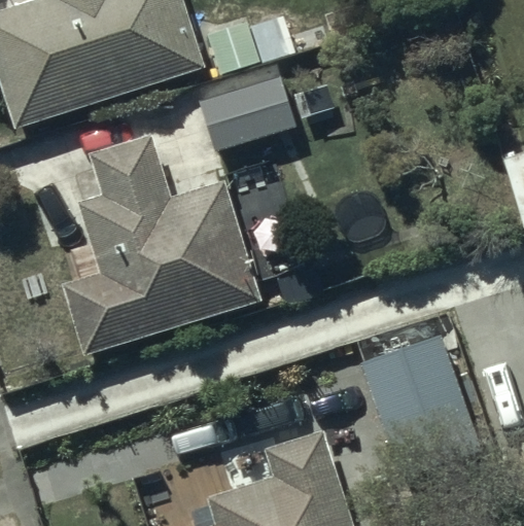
[(35,0),(0,10),(0,80),(14,128),(205,68),(183,0),(35,0)]
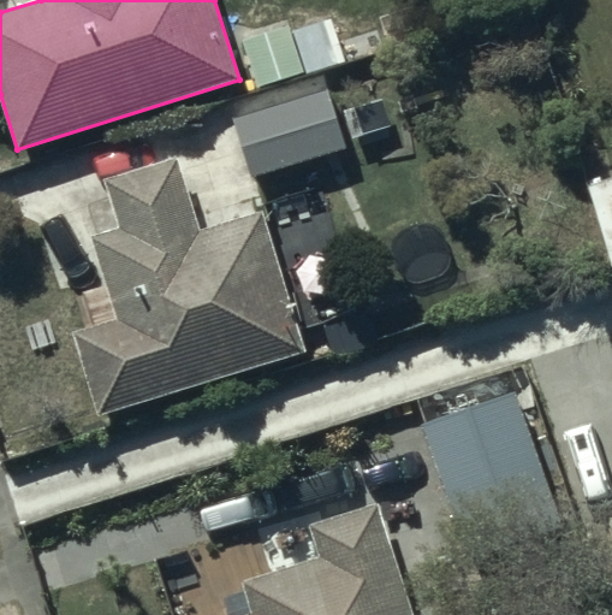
[(232,116),(250,175),(346,148),(330,88),(232,116)]
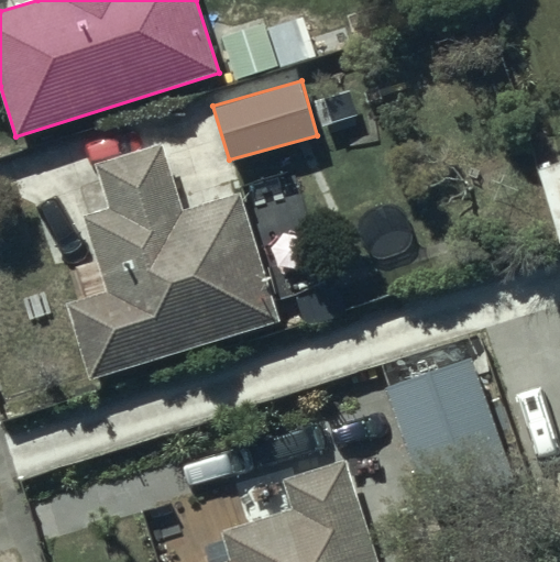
[(65,304),(88,377),(276,319),(238,195),(184,211),(164,147),(98,168),(111,210),(85,218),(107,290),(65,304)]
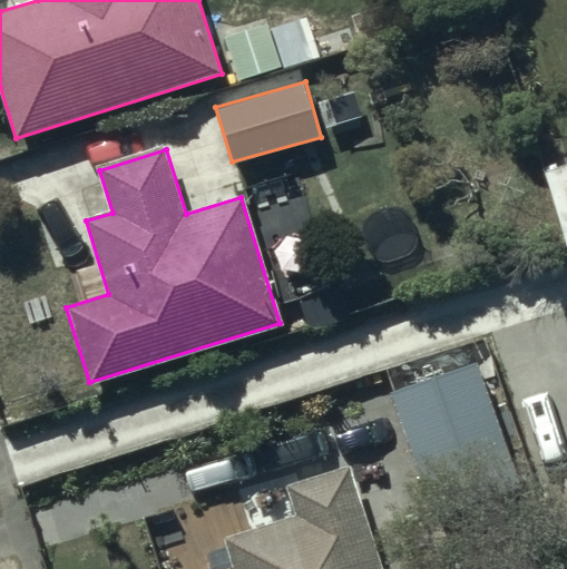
[(566,163),(546,169),(566,243),(566,163)]
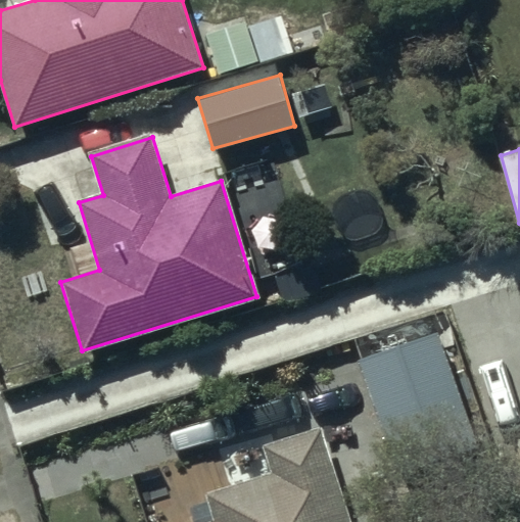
[(438,335),(357,363),(394,475),(476,447),(438,335)]
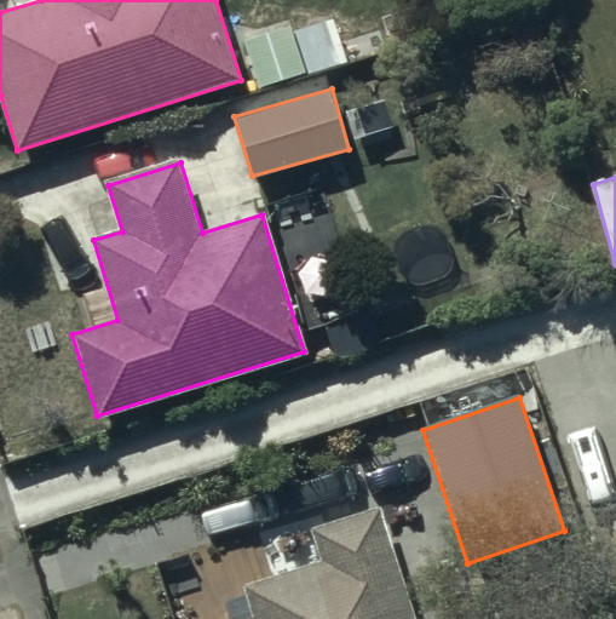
[(252,618),(415,618),(381,508),(310,529),(320,562),(246,585),(257,618),(252,618)]
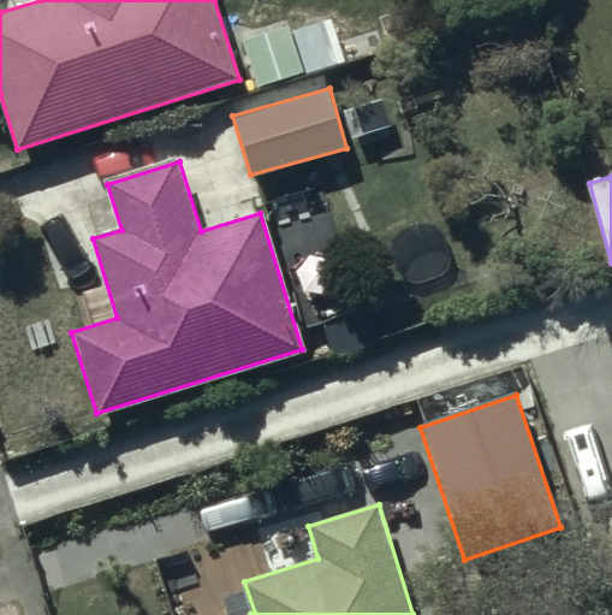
All buildings are outlined.
